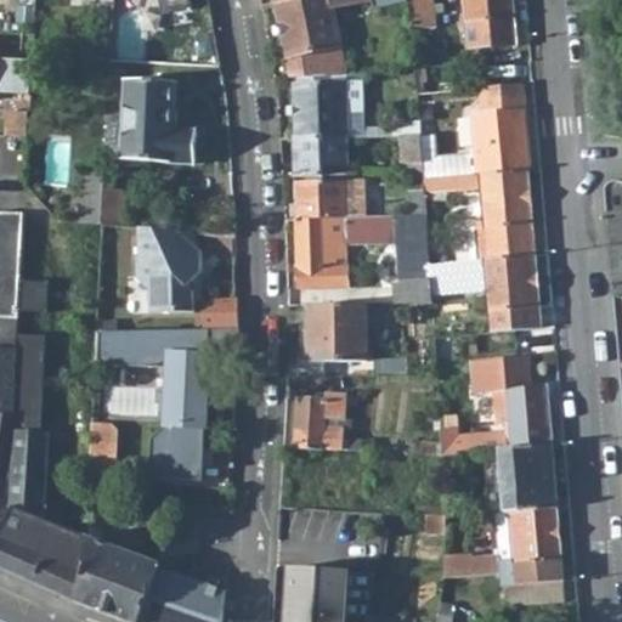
[(193,7),(191,0),(159,0),(162,13),(193,7)]
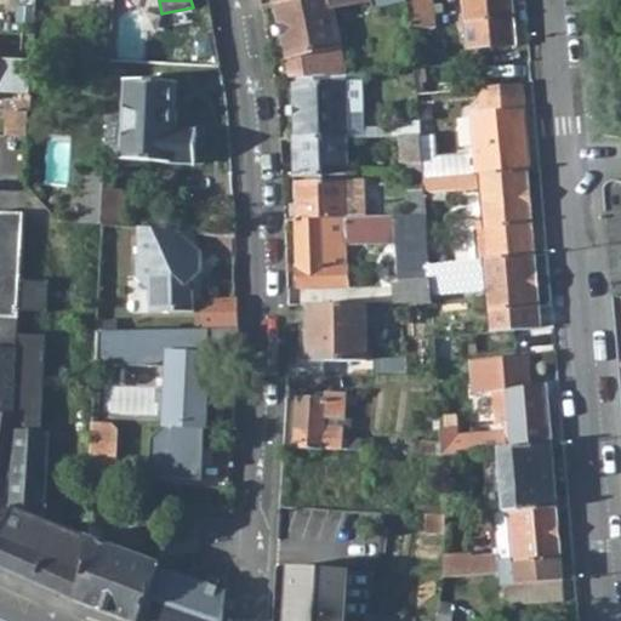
[(292,0),(275,4),(290,78),(347,77),(331,9),(370,0),(371,0),(374,9),(408,1),(406,0),(292,0)]
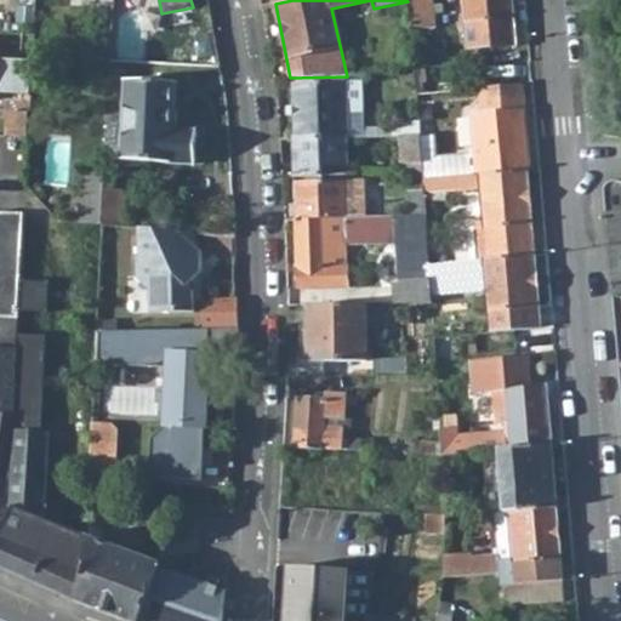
[(406,0),(408,1),(410,27),(437,26),(433,0),(463,0),(468,49),(517,45),(512,0),(406,0)]
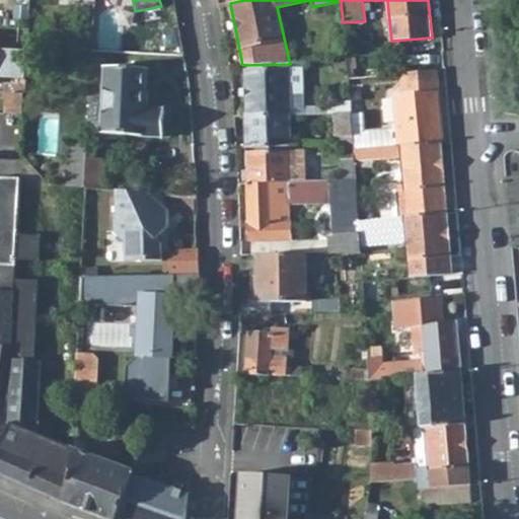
[(180,46),(177,30),(164,33),(167,49),(180,46)]
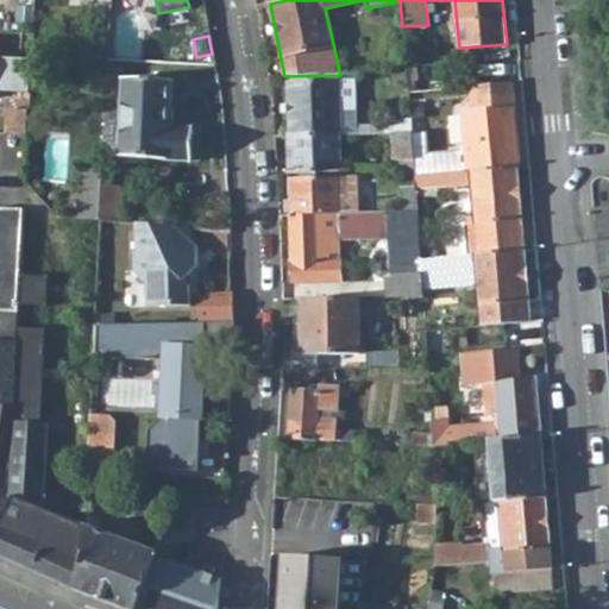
[(125,77),(121,157),(193,161),(194,129),(170,127),(173,80),(125,77)]
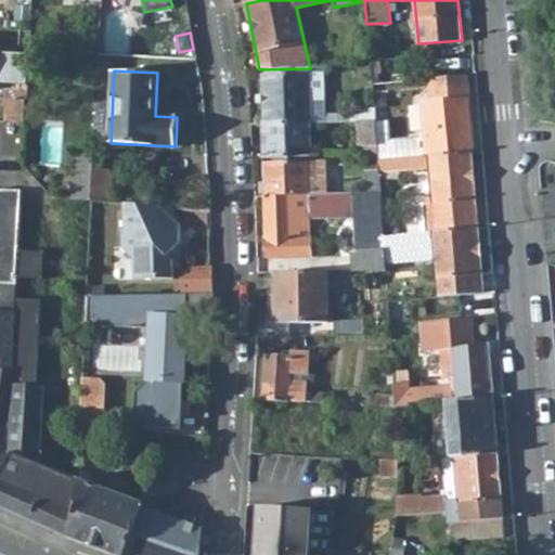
[(262,74),(263,124),(310,124),(311,124),(310,101),(325,101),(324,73),(262,74)]
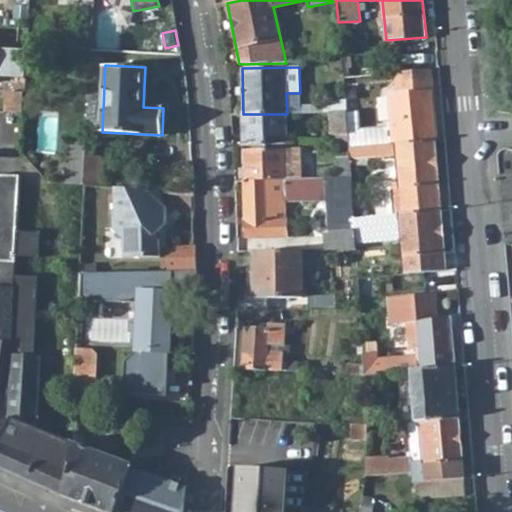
[(349,148),(435,141),(429,70),(397,72),(398,92),(390,93),(392,120),(387,121),(387,126),(360,128),(359,111),(347,112),(349,142),(349,148)]
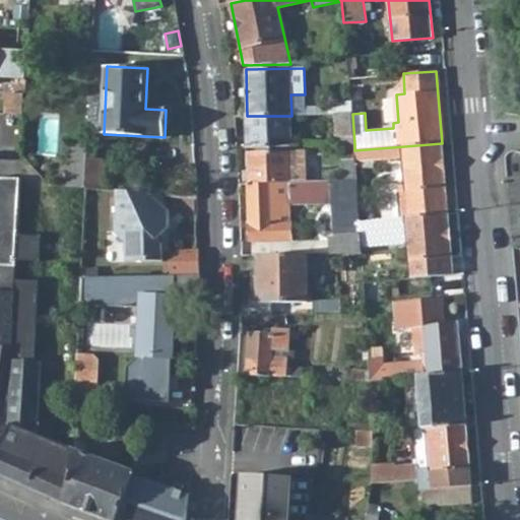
[(8,92),(7,114),(23,115),(24,93),(8,92)]
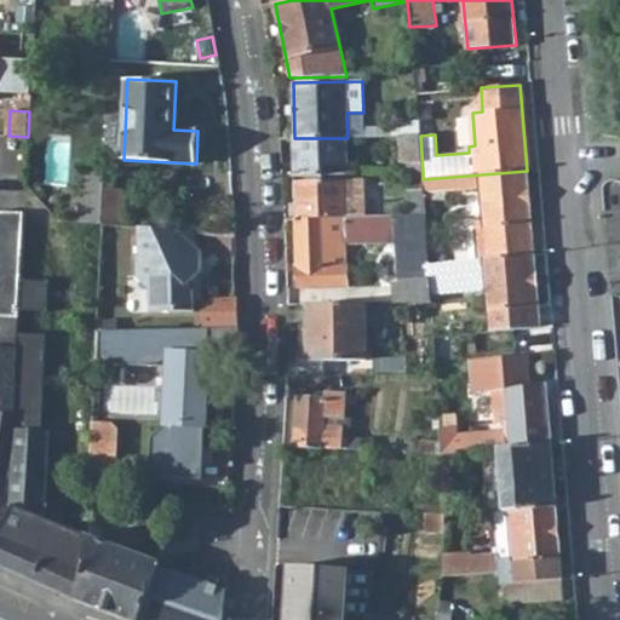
[(363,113),(346,113),(348,138),(382,137),(391,136),(391,126),(363,127),(363,113)]
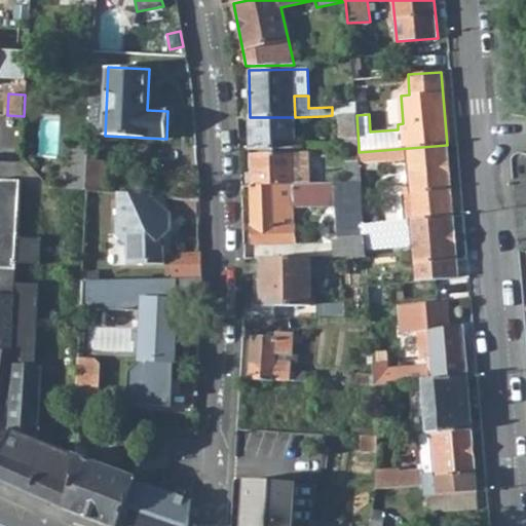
[(332,107),(332,115),(338,115),(357,114),(355,101),(332,102),(332,107)]
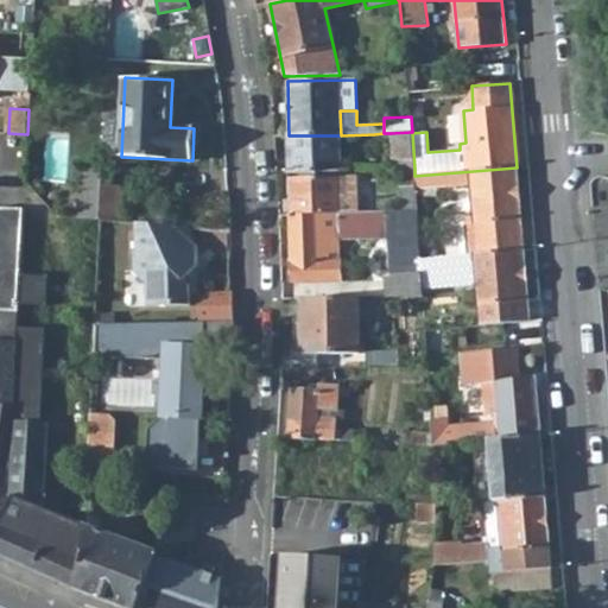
[(399,160),(399,170),(415,169),(412,133),(412,132),(391,133),(392,160),(399,160)]
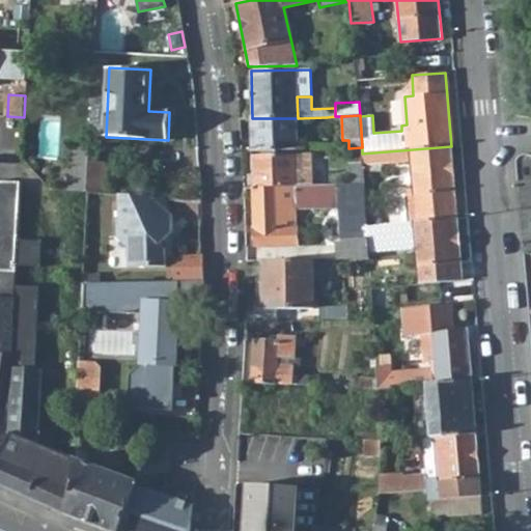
[(252,118),(252,151),(275,150),(297,149),(297,118),(252,118)]
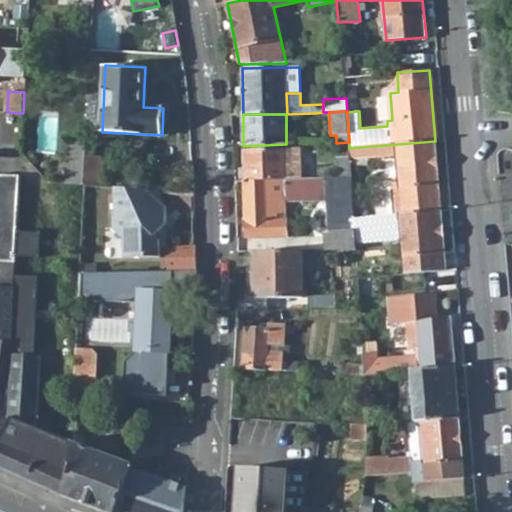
[(59,120),(43,118),(40,150),(56,151),(59,120)]
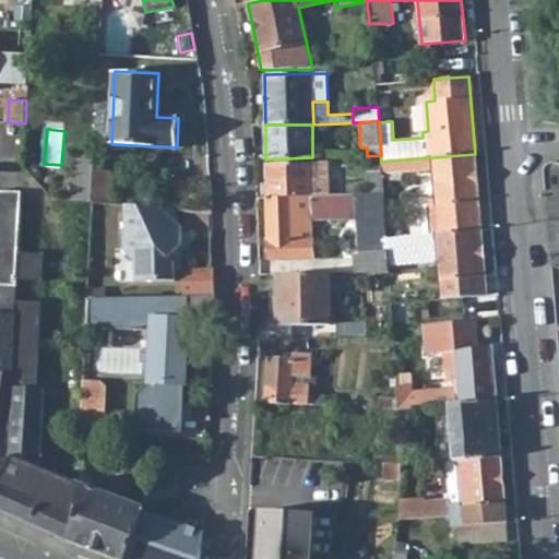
[(381,162),(382,174),(431,169),(433,199),(427,200),(427,210),(429,235),(433,234),(482,230),(475,154),(430,158),(381,162)]
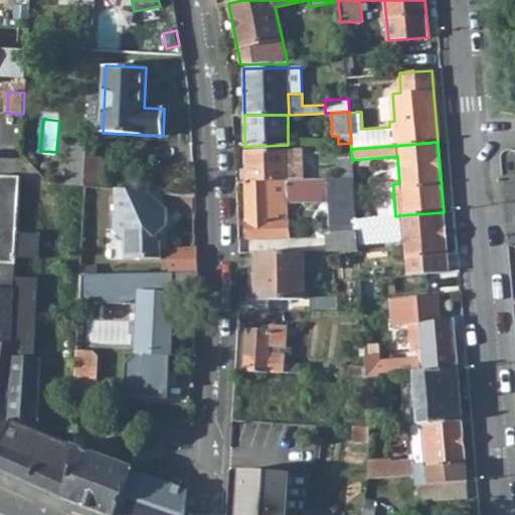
[(243,151),(246,181),(288,181),(301,180),(300,149),(243,151)]
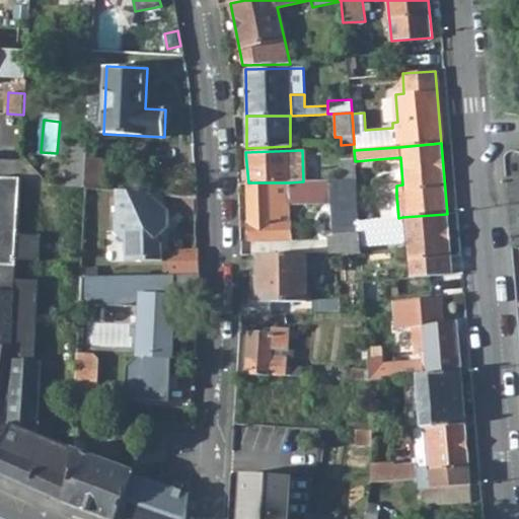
[(105,158),(87,157),(86,188),(104,189),(105,158)]
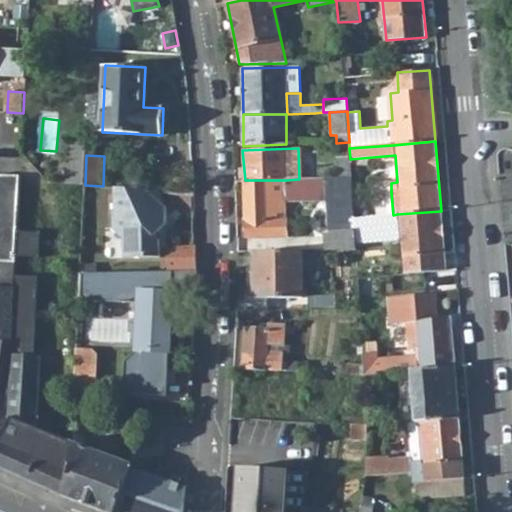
[(332,168),(333,177),(351,177),(350,159),(338,159),(338,168),(332,168)]
